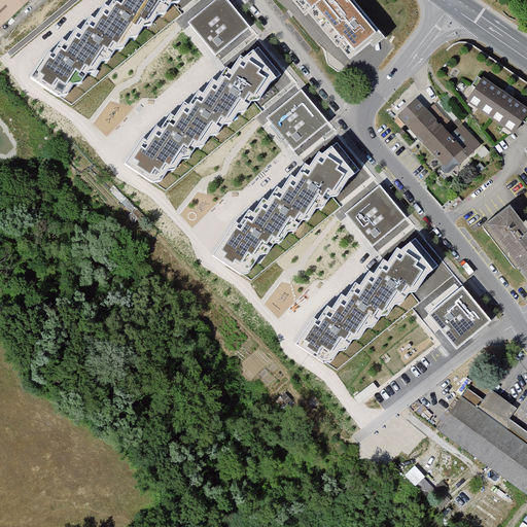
[(0,0),(0,27),(30,0),(0,0)]
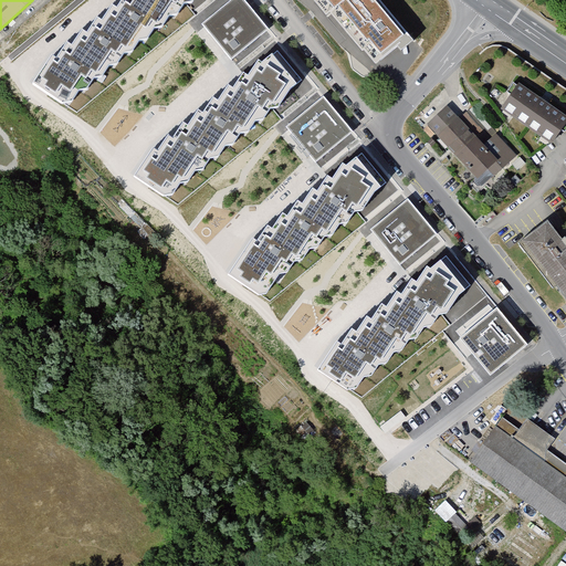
[(122,0),(117,8),(113,4),(103,20),(97,18),(87,32),(83,30),(72,45),(67,43),(58,58),(53,54),(33,84),(63,103),(72,102),(79,91),(87,90),(95,77),(103,76),(109,65),(117,64),(124,53),(133,52),(139,41),(147,39),(154,28),(163,27),(169,16),(177,14),(185,3),(192,2),(192,0),(122,0)]
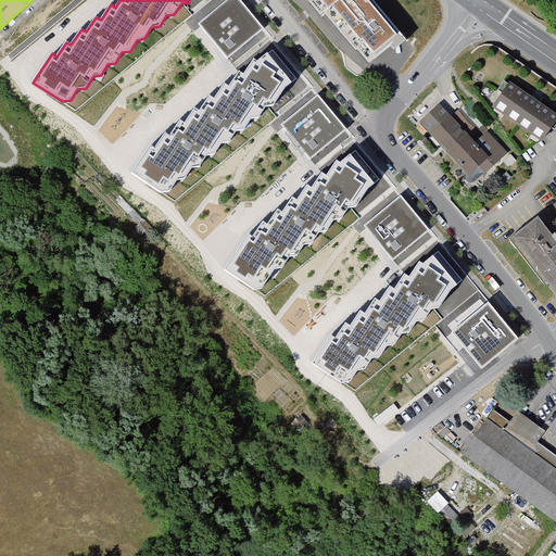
[(264,28),(240,0),(227,0),(199,23),(227,58),(264,28)]
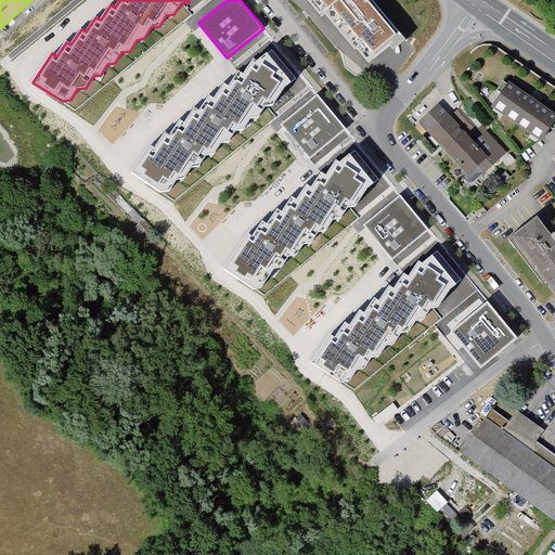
[(310,0),(323,15),(327,12),(341,0),(310,0)]
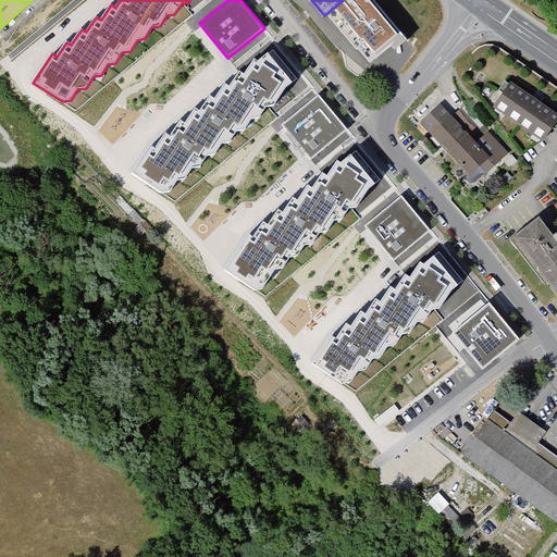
[(400,40),(367,0),(343,0),(329,12),(372,63),(400,40)]
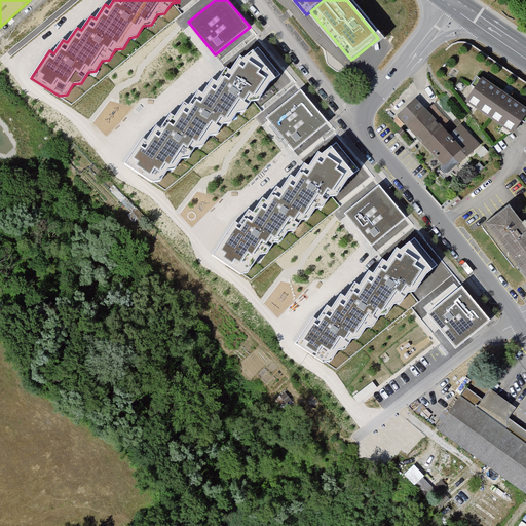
[(275,77),(253,49),(243,58),(240,55),(230,70),(226,67),(217,81),(213,79),(202,92),(198,90),(189,104),(185,102),(175,116),(171,113),(161,127),(156,124),(147,140),(143,137),(125,163),(153,181),(160,180),(167,170),(175,168),(182,158),(188,157),(195,147),(202,145),(210,135),(217,134),(223,123),(230,122),(237,112),(245,111),(251,100),(258,99),(270,81),(275,77)]
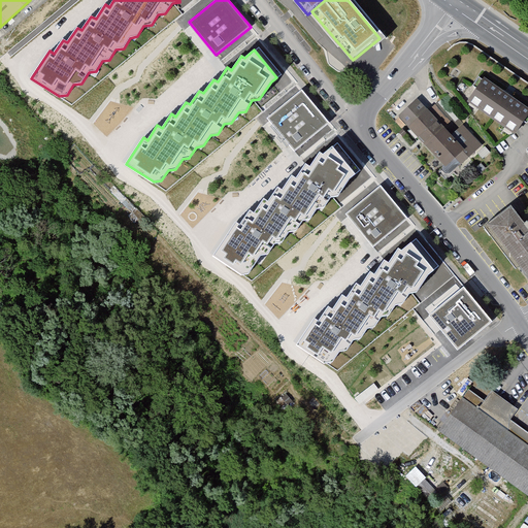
[(527,104),(482,73),(465,99),(514,131),(527,108),(527,104)]
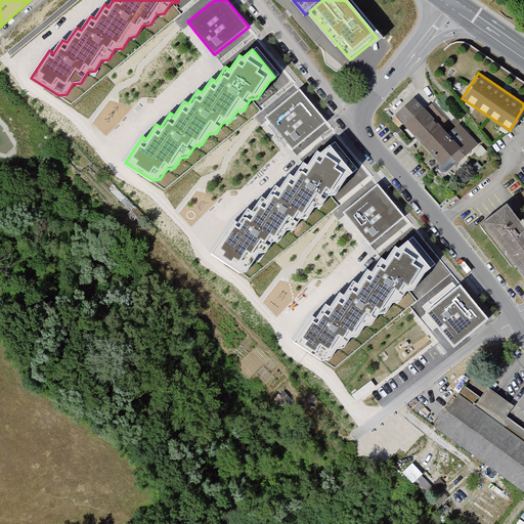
[(326,122),(300,89),(265,118),(293,150),(326,122)]
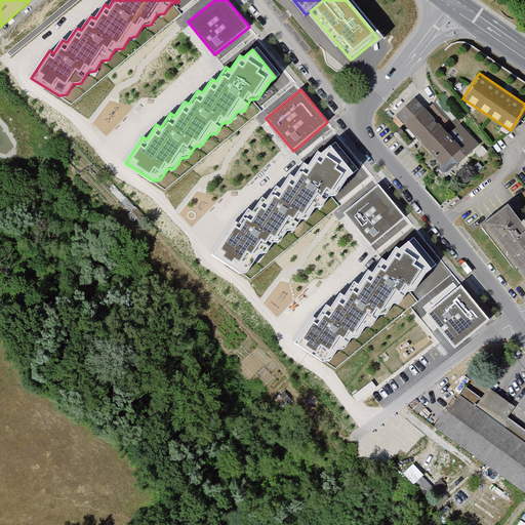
[(410,101),(396,113),(411,130),(421,122),(435,137),(423,148),(446,173),(478,146),(453,118),(444,125),(442,123),(449,118),(433,99),(419,111),(410,101)]
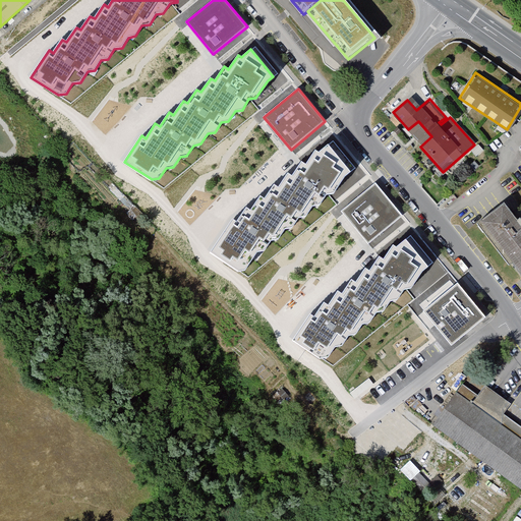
[(351,171),(328,143),(319,152),(315,150),(306,164),(301,162),(292,176),(288,173),(279,187),(274,184),(265,198),(261,195),(251,211),(246,208),(237,221),(233,219),(211,252),(238,272),(245,271),(257,251),(265,250),(272,240),(279,239),(285,229),(292,228),(299,218),(306,216),(312,206),(320,205),(327,194),(334,193),(345,176),(351,171)]
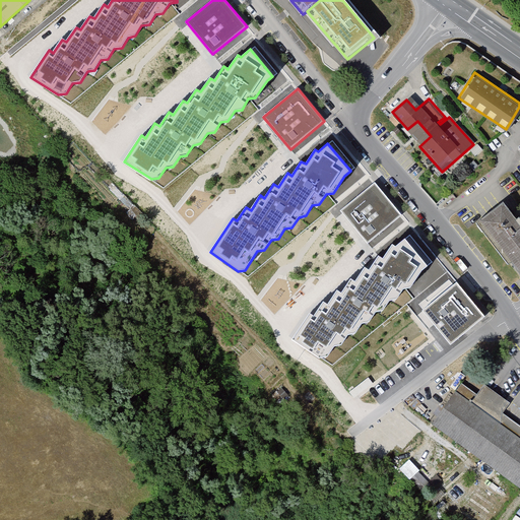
[(402,215),(375,183),(340,211),(368,243),(402,215)]
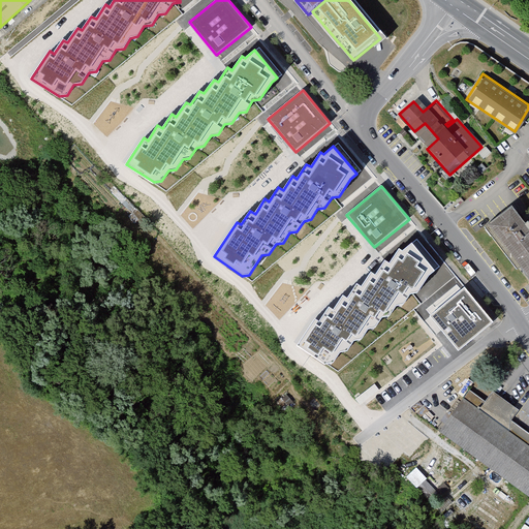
[(523,222),(509,206),(485,225),(528,280),(528,279),(528,223),(526,220),(523,222)]
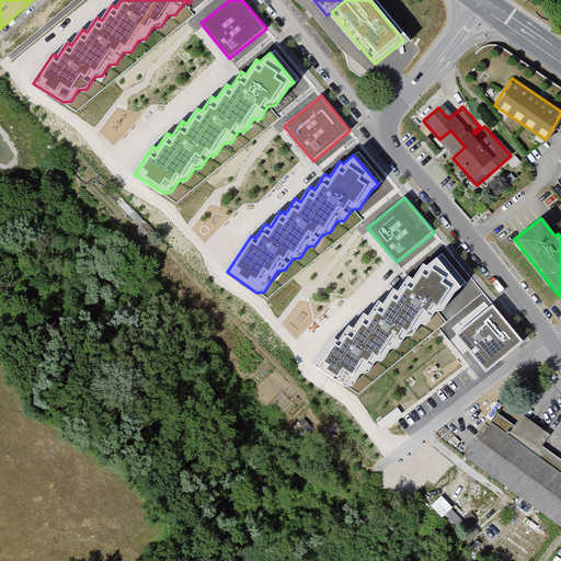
[(461,287),(437,258),(427,266),(423,264),(413,279),(409,276),(399,292),(393,288),(384,304),(379,300),(368,316),(364,313),(354,329),(350,325),(339,341),(334,338),(316,367),(344,386),(354,385),(362,374),(368,373),(376,361),(384,359),(391,348),(398,347),(405,336),(413,335),(421,324),(427,322),(435,311),(443,310),(455,292),(461,287)]
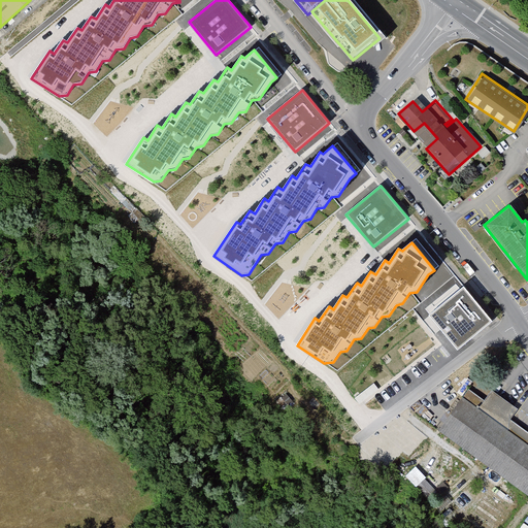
[(492,322),(464,288),(430,316),(458,350),(492,322)]
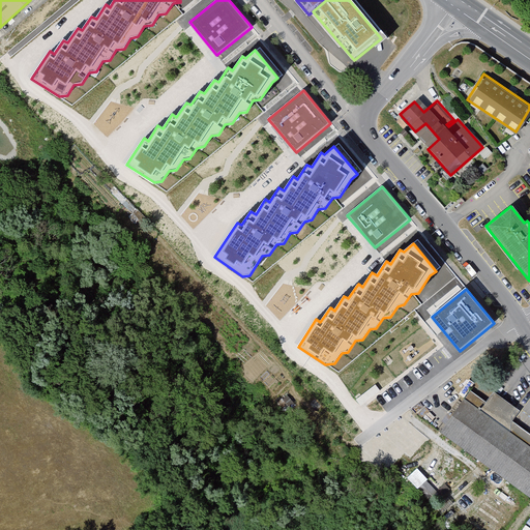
[(469,389),(438,434),(529,496),(529,433),(511,421),(519,411),(492,392),(487,401),(469,389)]
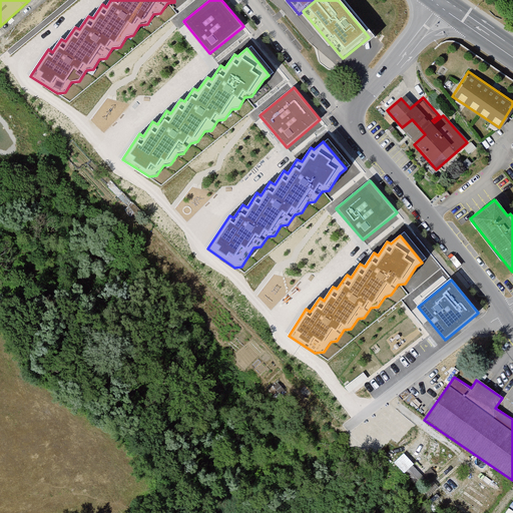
[(398,442),(414,422),(390,403),(374,423),(366,416),(352,435),(376,454),(390,436),(398,442)]
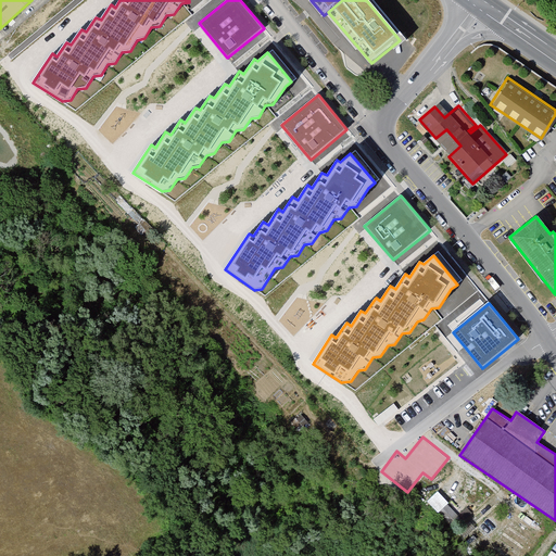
[(439,512),(450,502),(438,490),(428,500),(439,512)]
